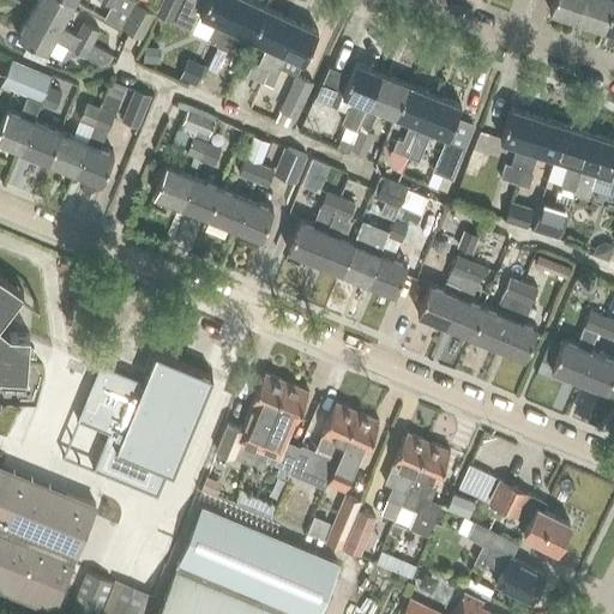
[(72,0),(36,0),(31,10),(60,25),(73,0),(72,0)]
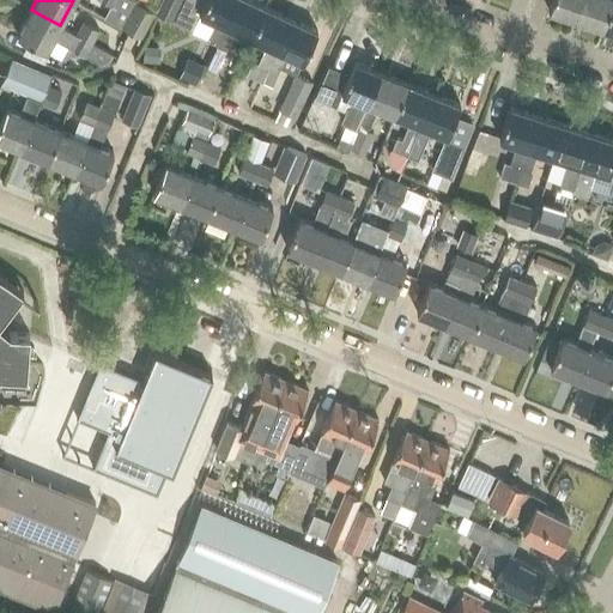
[(161,0),(155,14),(171,23),(182,0),(161,0)]
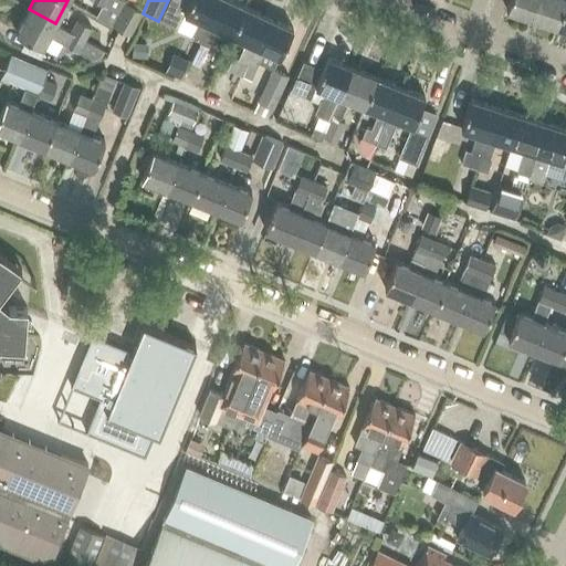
[(190,38),(200,42),(219,0),(189,0),(188,0),(169,0),(160,21),(177,29),(184,12),(199,20),(190,38)]
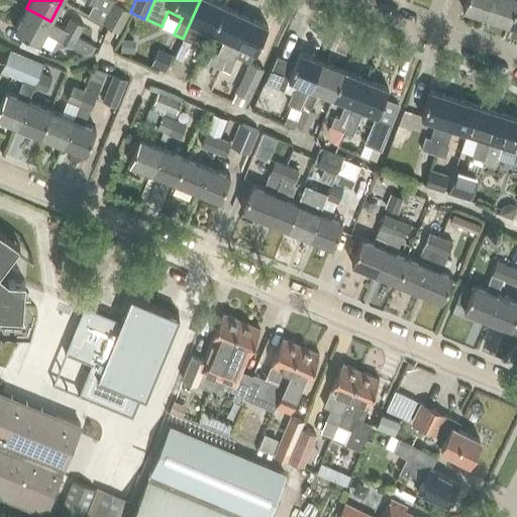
[(198,25),(211,32),(223,5),(212,0),(200,0),(183,38),(191,41),(198,25)]
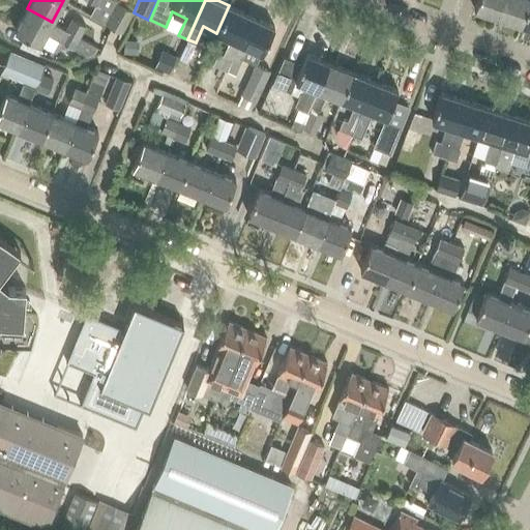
[(476,0),(473,9),(497,17),(502,0),(476,0)]
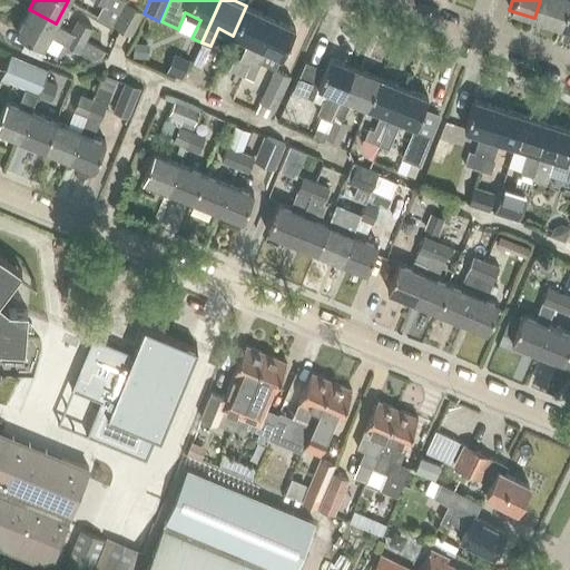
[(560,27),(568,0),(540,0),(534,18),(560,27)]
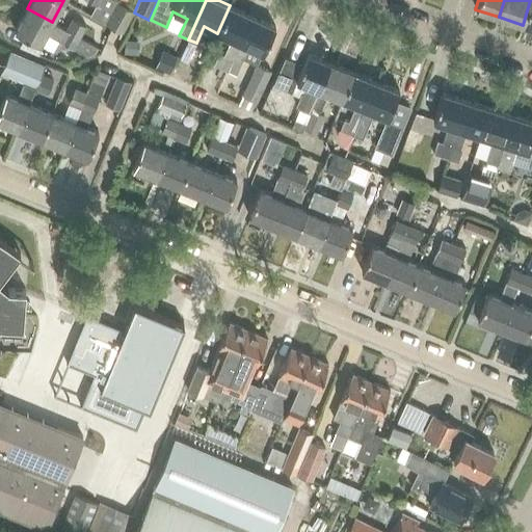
[(531,0),(530,0),(523,25),(531,28),(531,0)]
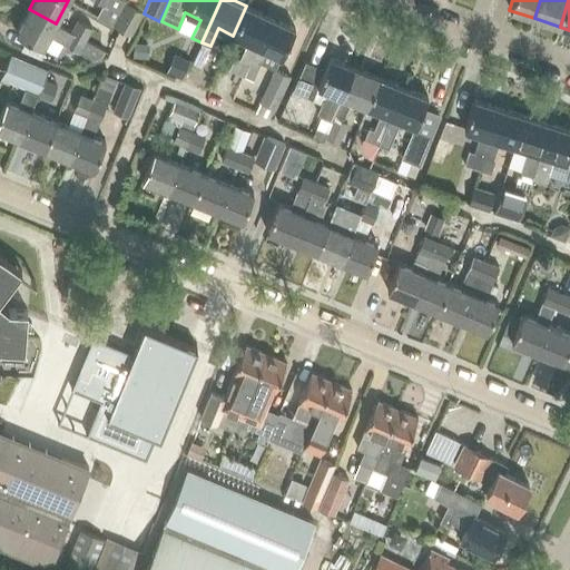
[(130,33),(143,11),(125,1),(111,23),(130,33)]
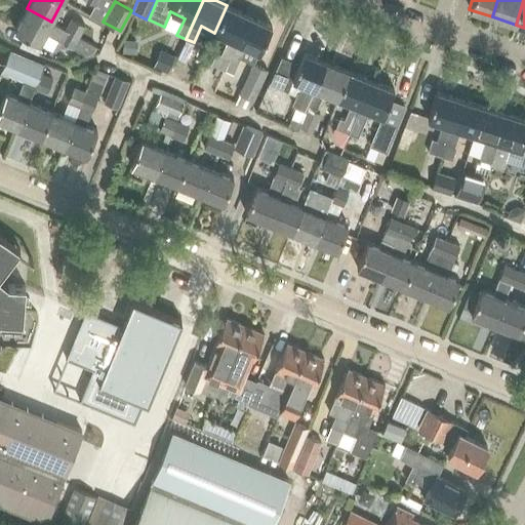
[(249,15),(227,5),(214,33),(229,39),(220,54),(216,52),(210,64),(224,70),(230,59),(249,15)]
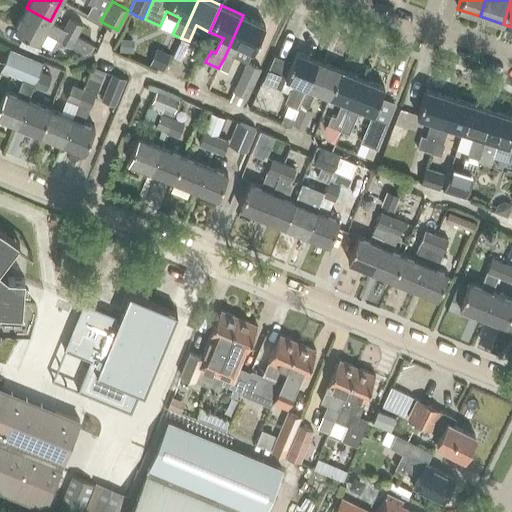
[(26,8),(14,30),(38,43),(44,32),(57,39),(71,47),(77,36),(63,28),(50,21),(26,8)]
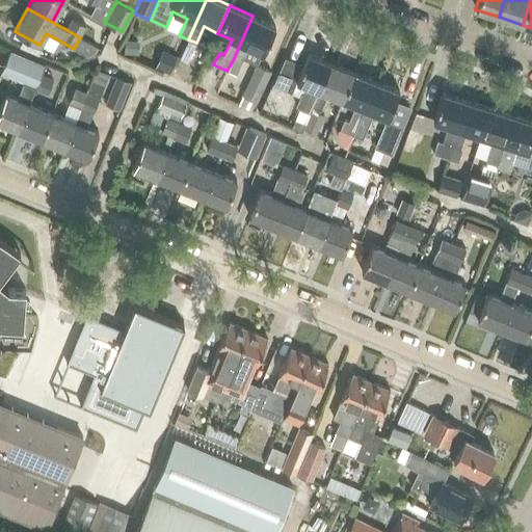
[(262,54),(275,26),(253,16),(233,60),(241,63),(243,58),(256,64),(256,63),(257,64),(262,53),(262,54)]
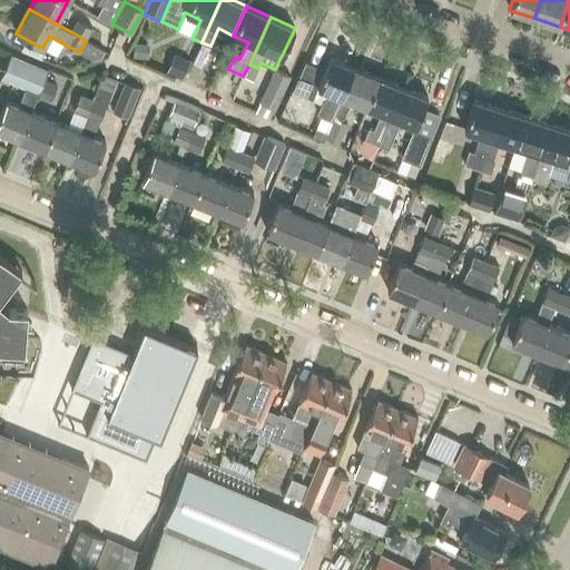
[(77,19),(70,31),(86,40),(92,28),(77,19)]
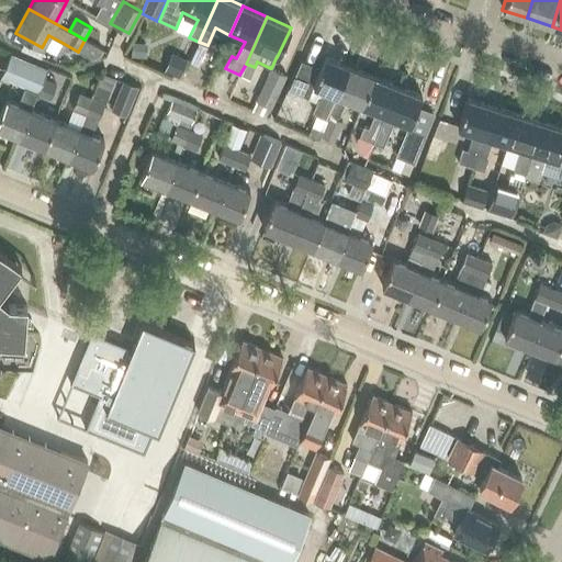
[(145,57),(146,44),(133,43),(132,56),(145,57)]
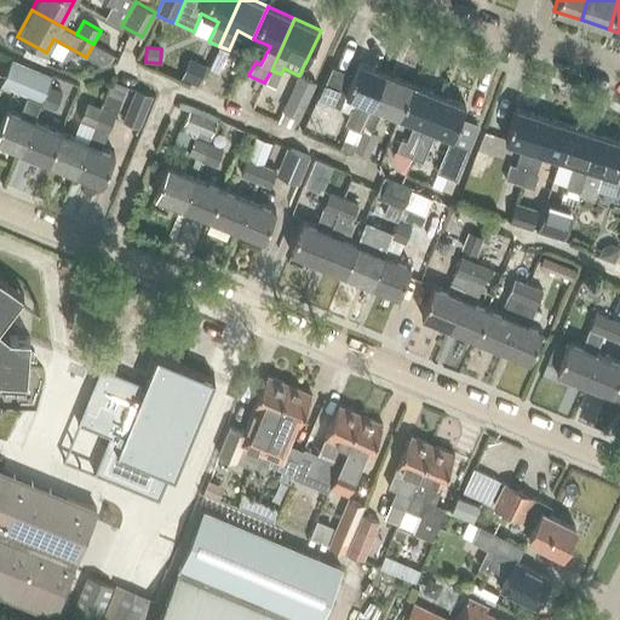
[(11,59),(3,82),(42,99),(47,86),(51,76),(11,59)]
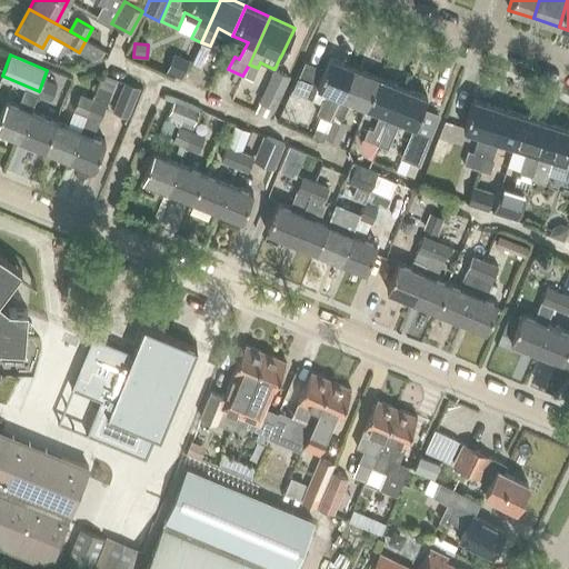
[(318,117),(330,121),(333,115),(353,67),(328,57),(323,69),(305,61),(292,90),(311,99),(317,87),(328,91),(325,99),(320,100),(316,113),(318,117)]
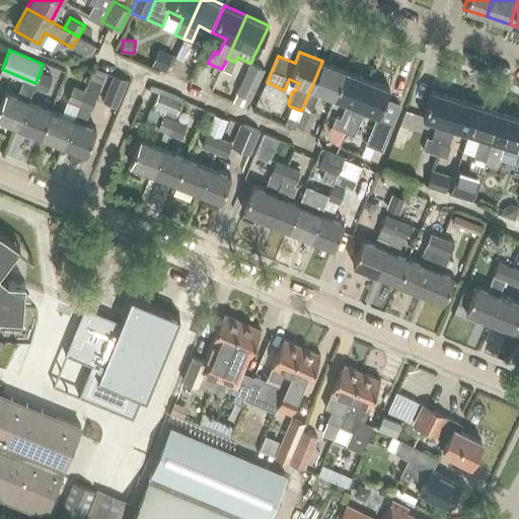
[(227,59),(221,69),(229,73),(235,62),(227,59)]
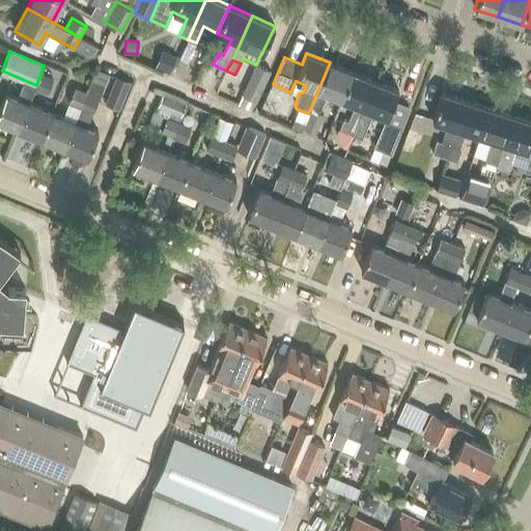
[(327,93),(341,100),(353,72),(330,62),(311,107),(319,111),(327,93)]
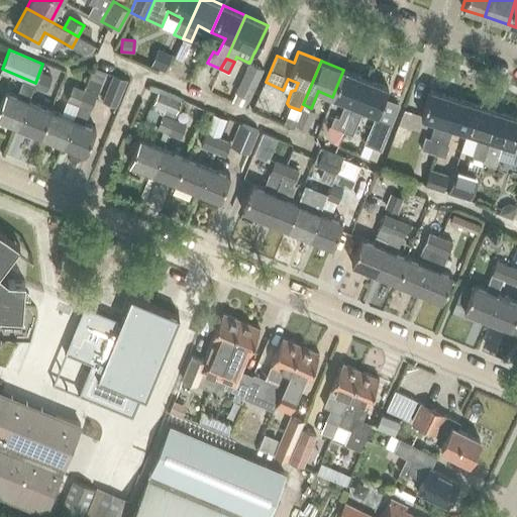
[(263,69),(249,63),(248,62),(248,63),(235,93),(249,99),(263,69)]
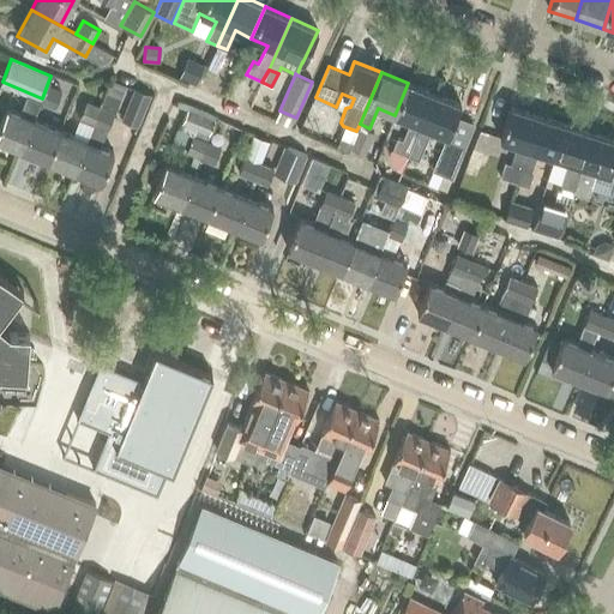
[(408,156),(413,145),(433,94),(408,83),(395,115),(413,122),(410,128),(408,127),(402,140),(397,138),(392,150),(408,156)]
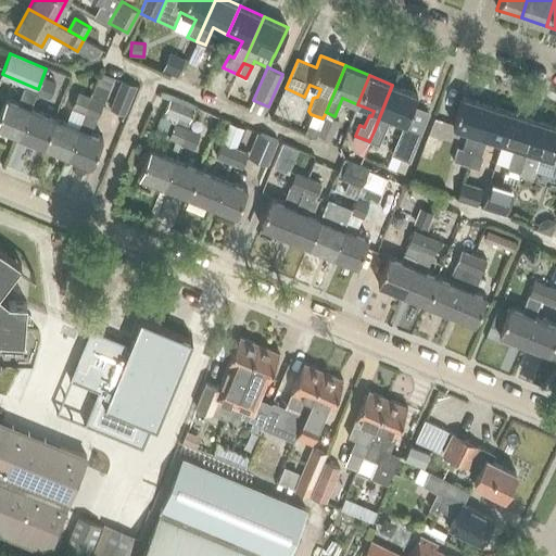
[(42,77),(38,89),(36,92),(36,93),(50,99),(55,83),(42,77)]
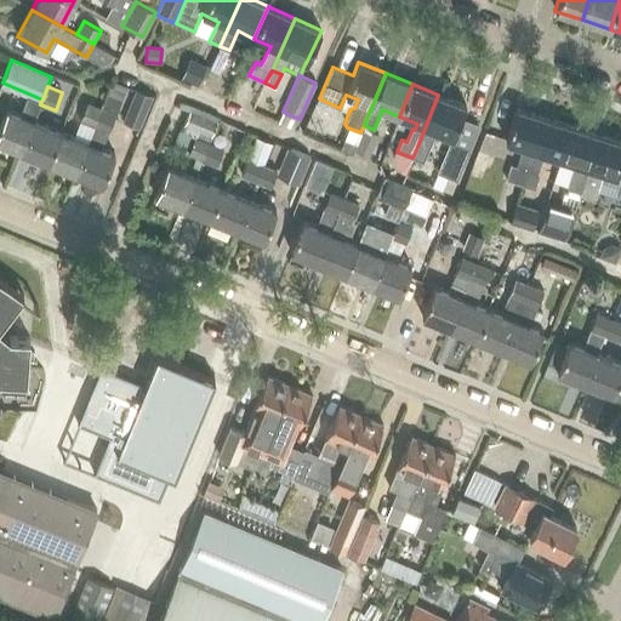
[(152,97),(134,90),(121,123),(140,130),(152,97)]
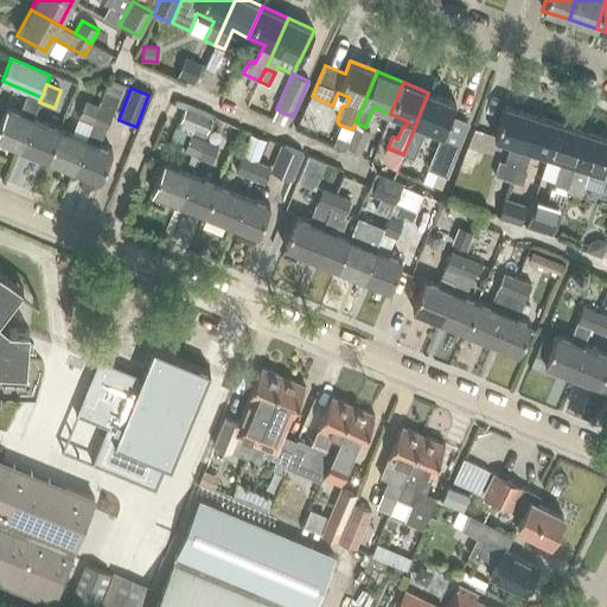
[(417,147),(426,128),(442,135),(455,103),(428,93),(408,144),(417,147)]
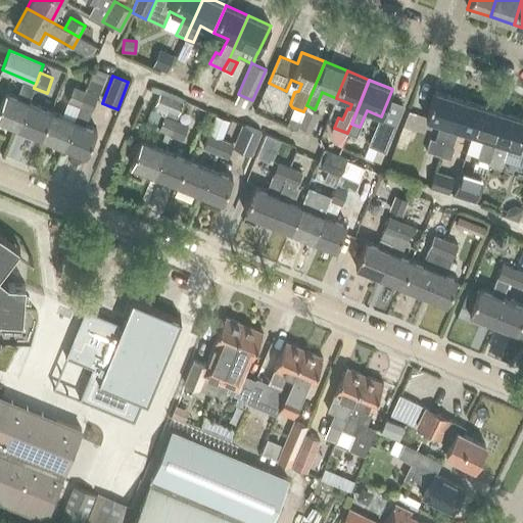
[(0,120),(17,128),(28,102),(34,88),(34,87),(24,82),(17,97),(5,92),(0,104),(0,120)]
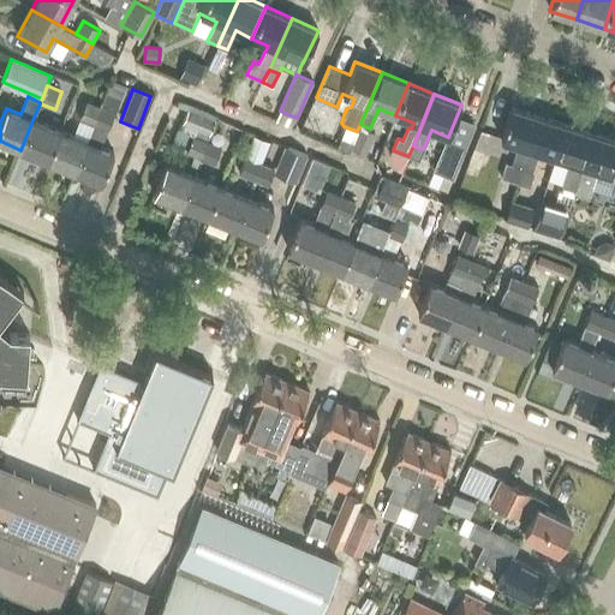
[(78,119),(94,125),(101,107),(87,101),(78,119)]
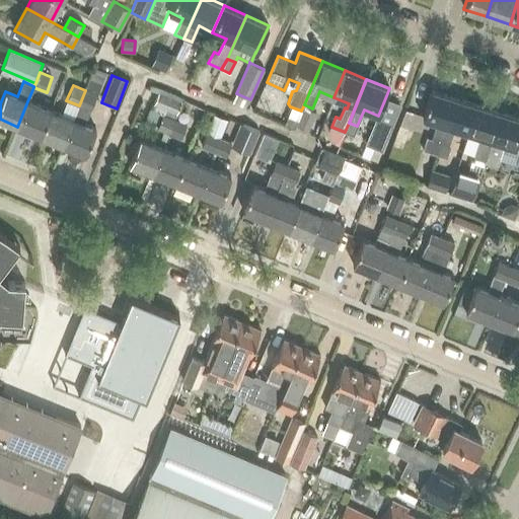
[(85,90),(79,105),(90,109),(96,95),(85,90)]
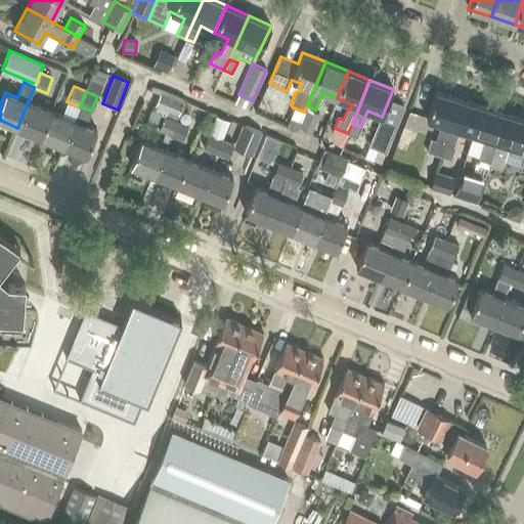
[(444,144),(459,98),(435,91),(426,119),(443,125),(442,130),(439,129),(435,140),(431,139),(426,151),(440,157),(444,144)]
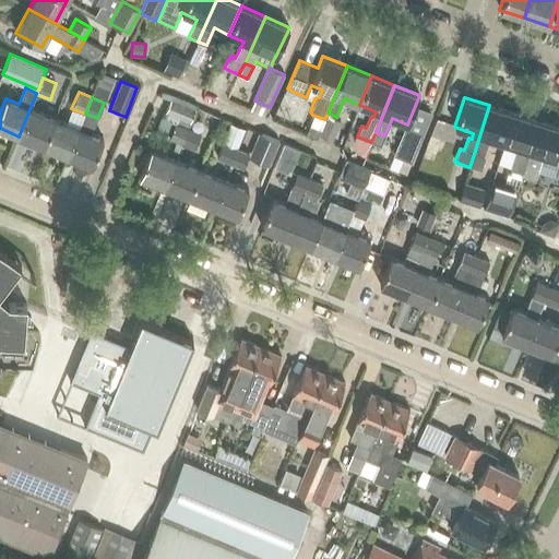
[(168,139),(181,144),(182,144),(188,130),(187,129),(193,111),(169,100),(165,114),(178,119),(176,125),(174,125),(168,139)]
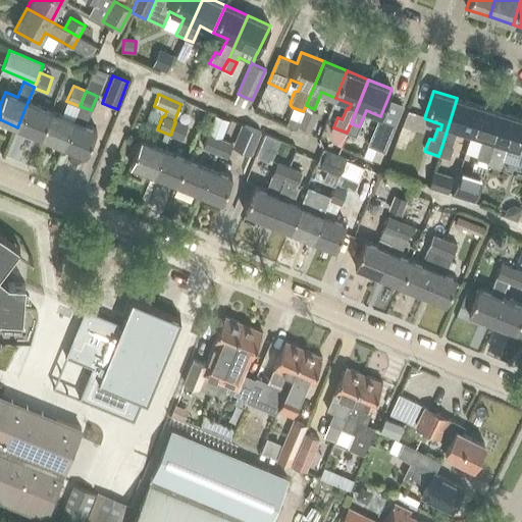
[(480,105),(457,98),(442,144),(452,146),(455,134),(453,134),(455,128),(471,134),(480,105)]
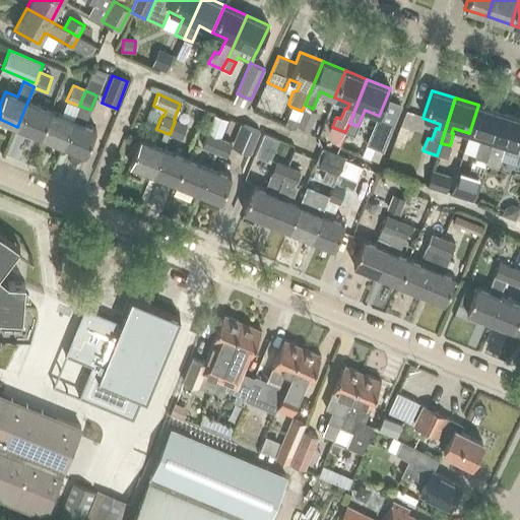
[(40,136),(50,111),(27,102),(17,127),(40,136)]
